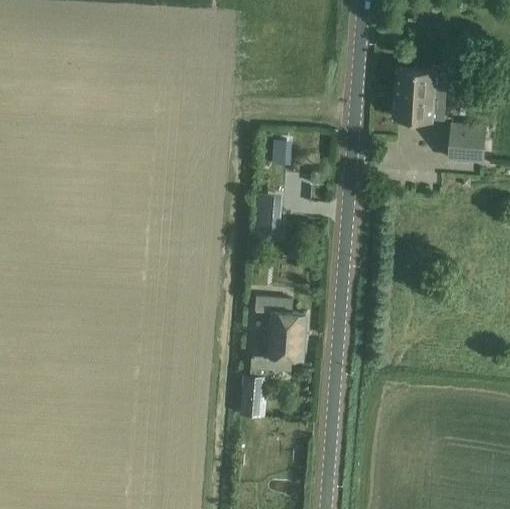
[(395,70),(392,118),(432,121),(432,119),(436,73),(436,72),(415,71),(395,70)]
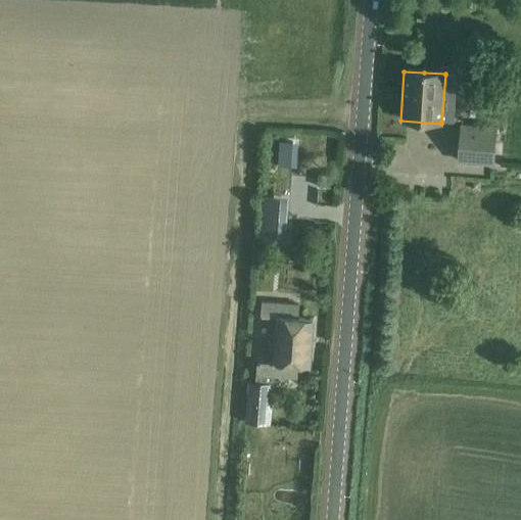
[(488,130),(460,128),(458,153),(457,166),(492,169),(495,130),(488,130)]
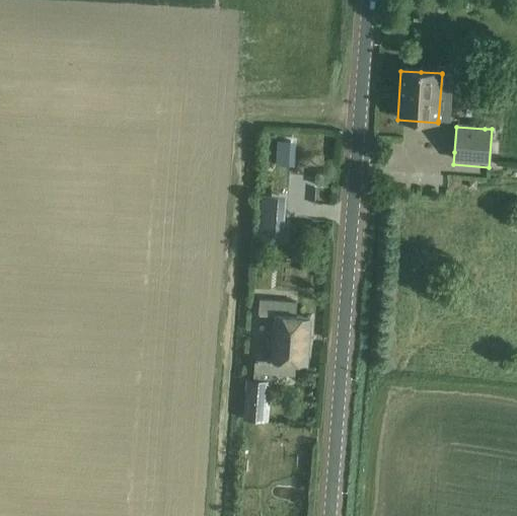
[(277,144),(276,167),(288,167),(289,144),(277,144)]
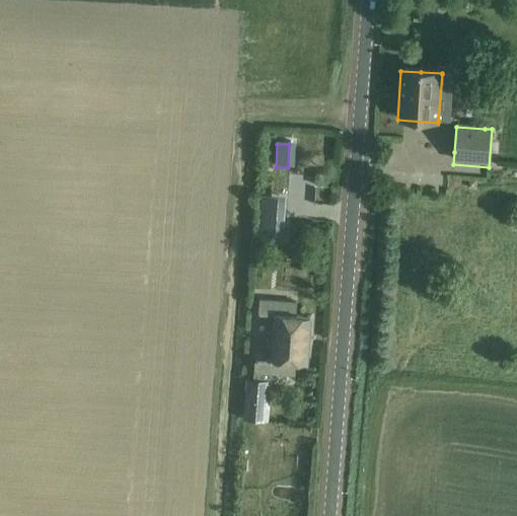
[(324,177),(314,176),(313,189),(323,189),(324,177)]
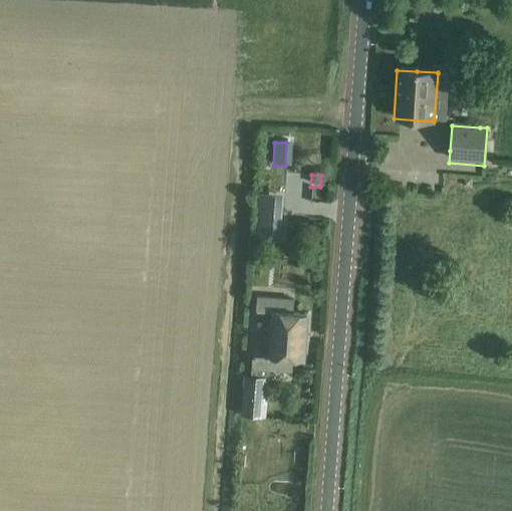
[(281,231),(280,191),(259,192),(260,232),(281,231)]
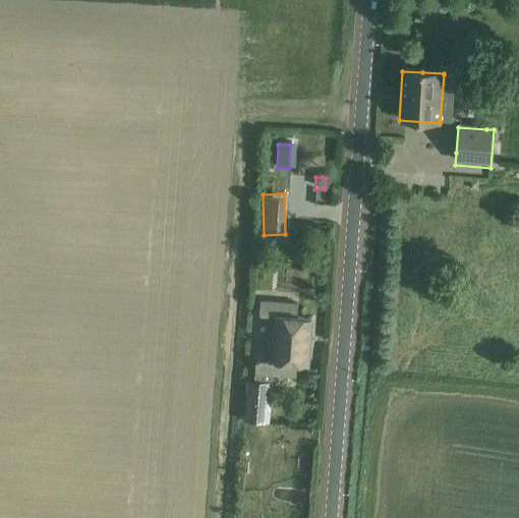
[(252,407),(268,408),(270,384),(274,384),(274,377),(294,378),(295,365),(307,366),(310,320),(293,319),(294,304),(261,301),(258,318),(275,319),(272,363),(256,361),(255,375),(254,383),(252,407)]
